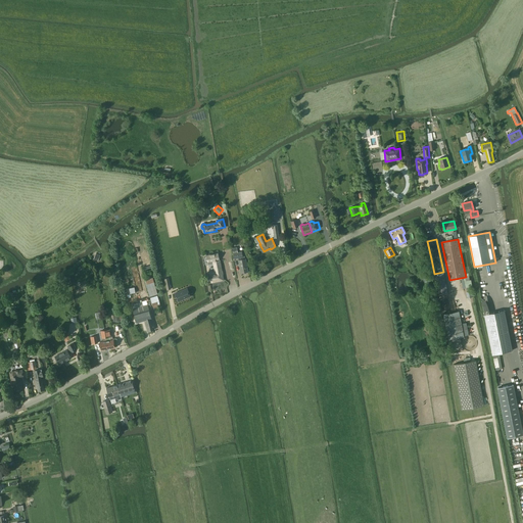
[(238,259),(238,260),(240,273),(244,273),(244,274),(247,273),(246,272),(248,272),(245,258),(244,256),(242,256),(243,257),(238,258),(238,259)]
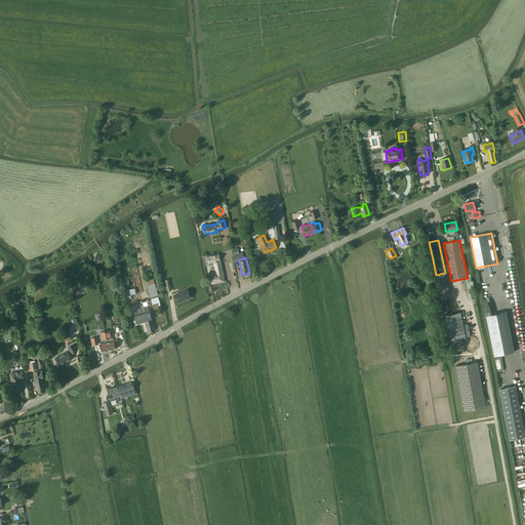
[(211,274),(212,283),(224,281),(219,261),(214,263),(216,273),(211,274)]
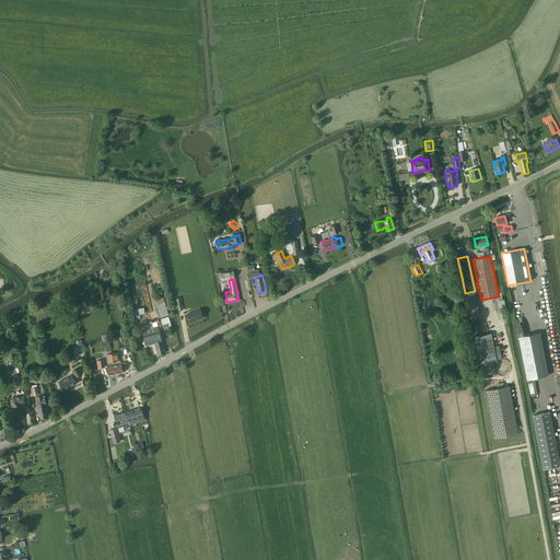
[(475,291),(465,293),(469,315),(479,314),(475,291)]
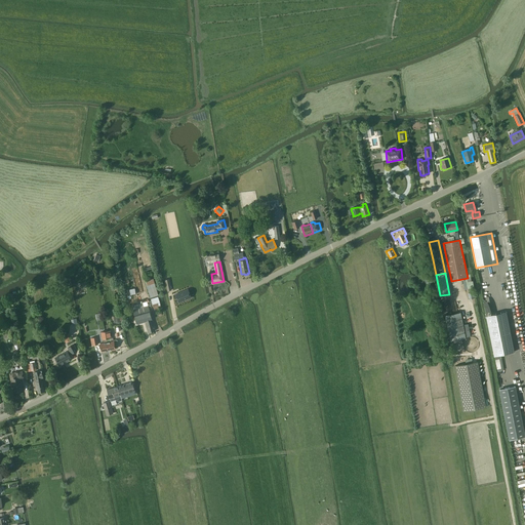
[(146,281),(151,297),(158,295),(153,279),(146,281)]
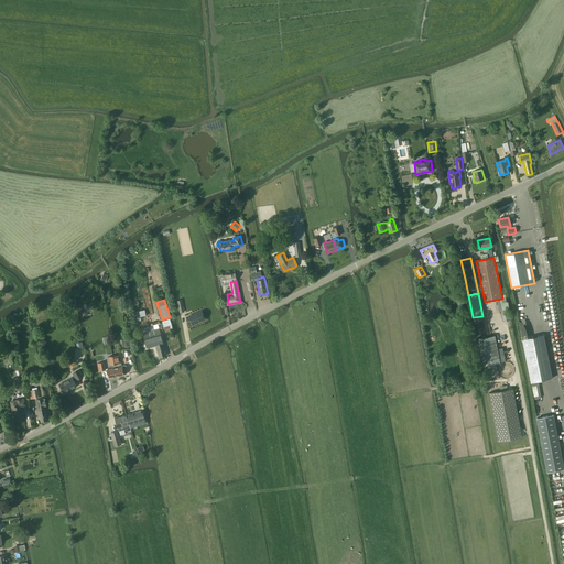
[(141,321),(140,316),(145,315),(144,310),(139,311),(133,312),(134,317),(133,317),(134,327),(139,326),(138,321),(141,321)]
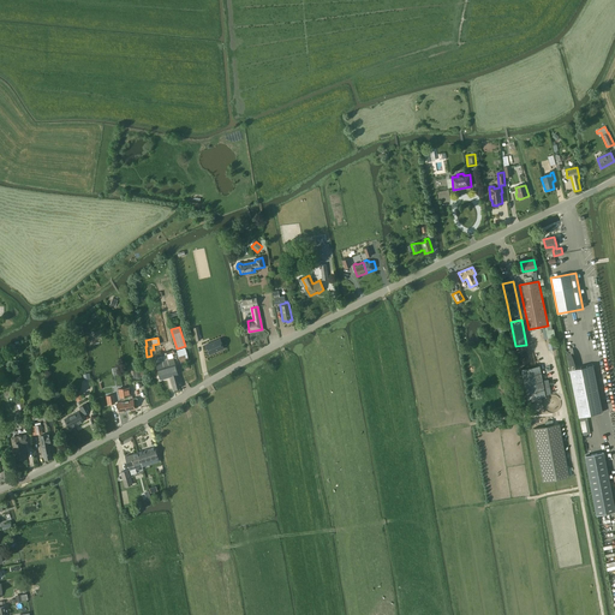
[(220,339),(206,345),(209,354),(224,348),(220,339)]
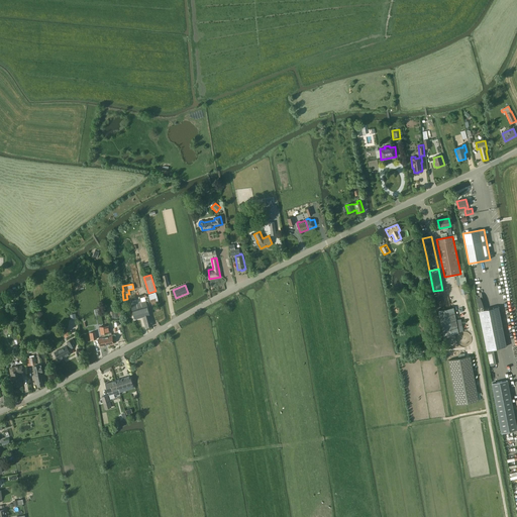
[(156,293),(148,295),(151,305),(159,303),(158,298),(156,293)]
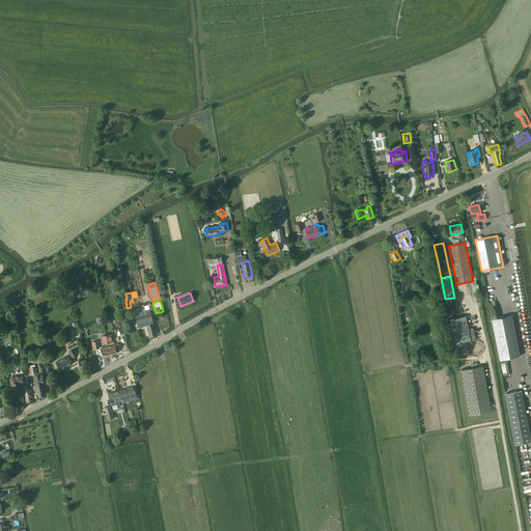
[(490,310),(492,319),(491,319),(499,360),(500,360),(506,359),(521,356),(512,315),(497,318),(496,314),(494,308),(493,306),(492,304),(490,303),(488,302),(490,310)]
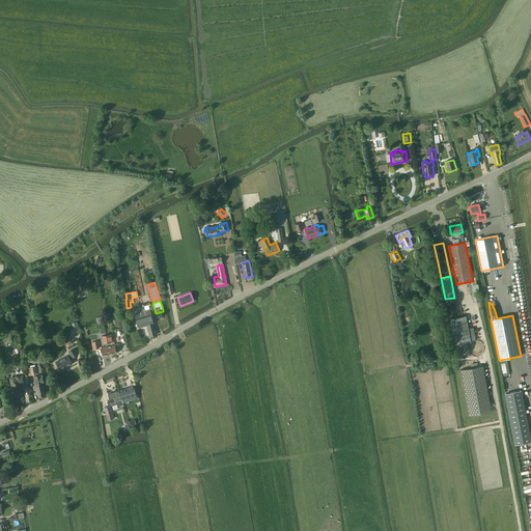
[(157,335),(154,324),(148,305),(134,309),(139,328),(146,326),(149,337),(157,335)]
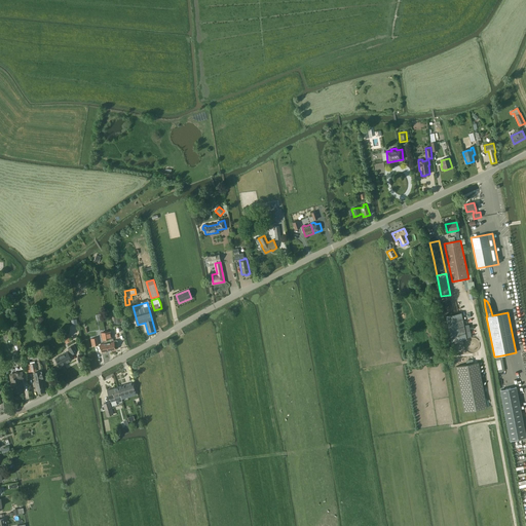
[(466,338),(461,312),(446,315),(451,341),(466,338)]
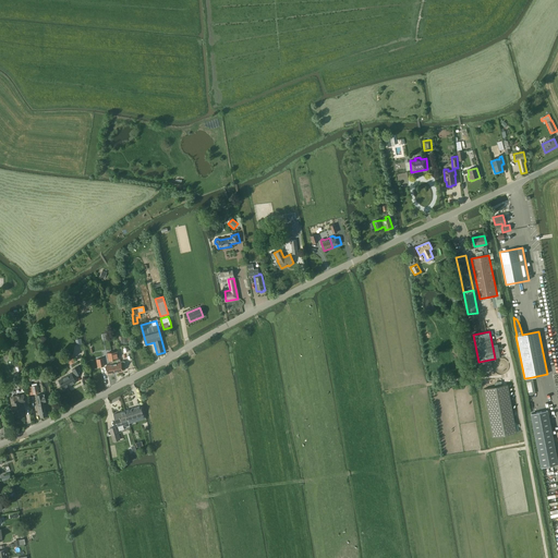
[(112,352),(111,352),(116,373),(122,371),(122,367),(124,367),(125,366),(125,362),(123,361),(120,362),(121,363),(117,363),(117,360),(119,360),(118,351),(112,352)]
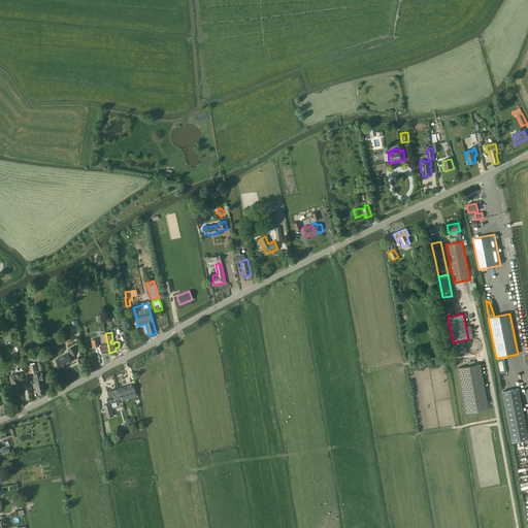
[(104,344),(100,345),(102,354),(109,353),(105,333),(101,334),(103,341),(104,344)]
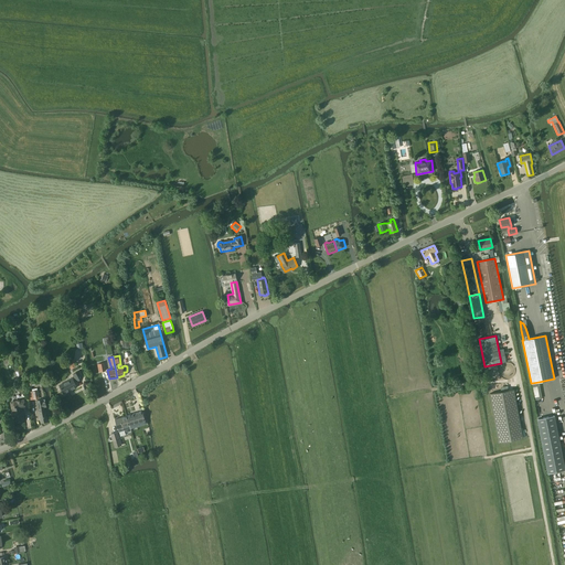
[(73,374),(74,377),(76,381),(83,377),(80,371),(73,374)]
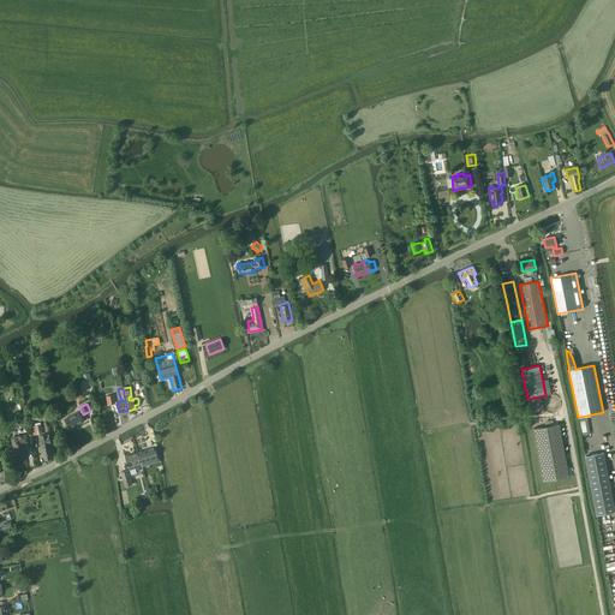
[(83,415),(81,411),(65,419),(70,429),(84,422),(81,416),(83,415)]
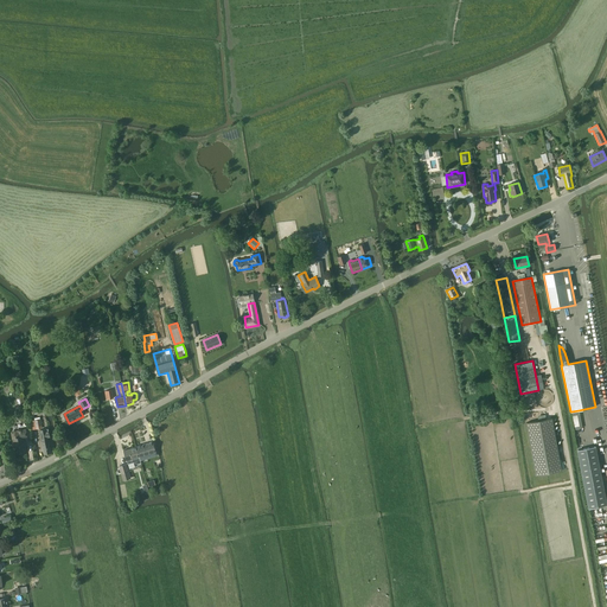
[(562,471),(553,419),(526,423),(536,475),(562,471)]
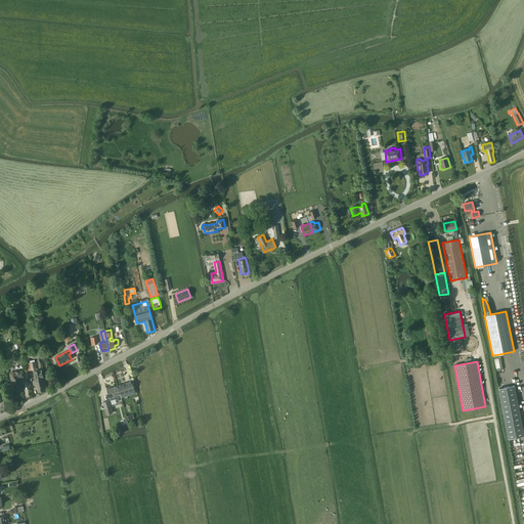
[(13,392),(24,390),(23,387),(23,386),(24,386),(23,381),(22,381),(22,380),(20,379),(25,378),(23,369),(9,373),(11,382),(9,383),(11,389),(12,389),(13,392)]
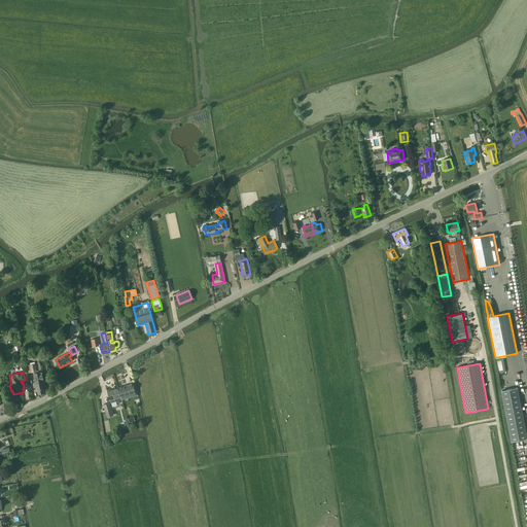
[(35,374),(36,383),(38,394),(44,393),(42,382),(41,380),(43,380),(42,373),(35,374)]
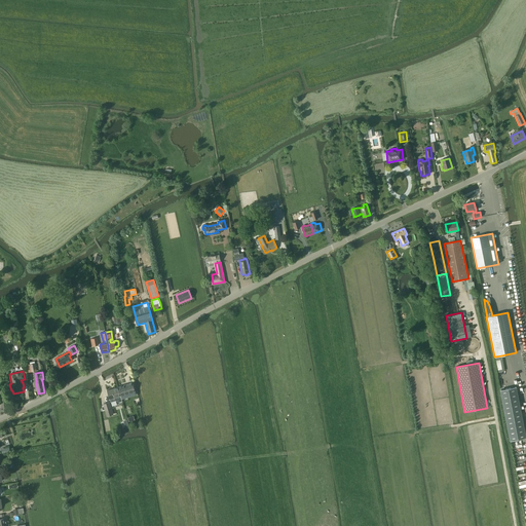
[(133,383),(118,387),(121,399),(128,398),(127,393),(135,391),(133,383)]
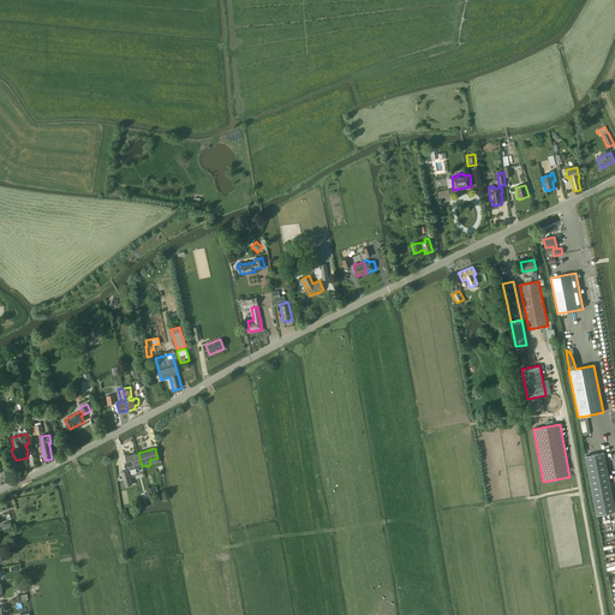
[(143,469),(142,466),(138,453),(125,457),(129,466),(130,470),(136,469),(139,470),(143,469)]
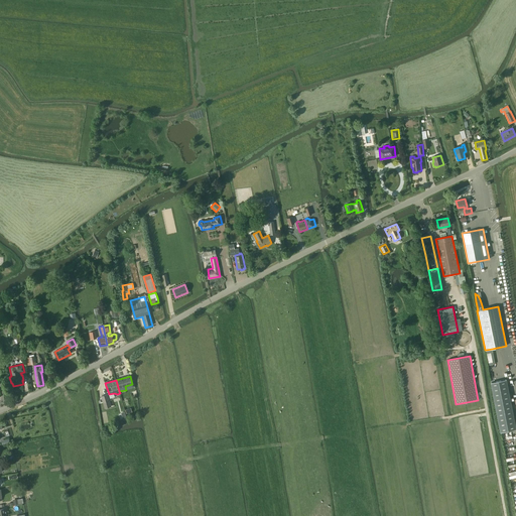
[(491,383),(500,432),(515,428),(507,380),(491,383)]
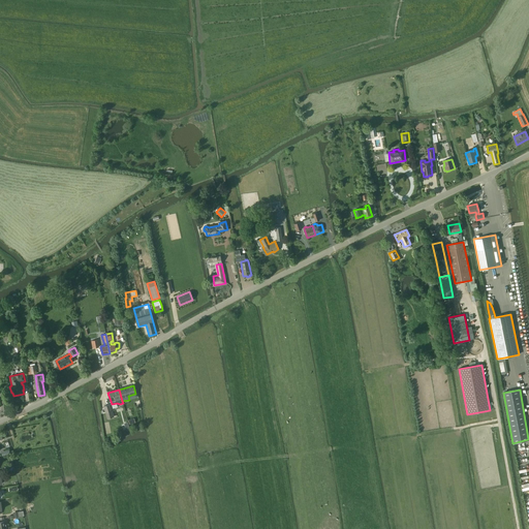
[(103,406),(107,418),(114,417),(111,404),(103,406)]
